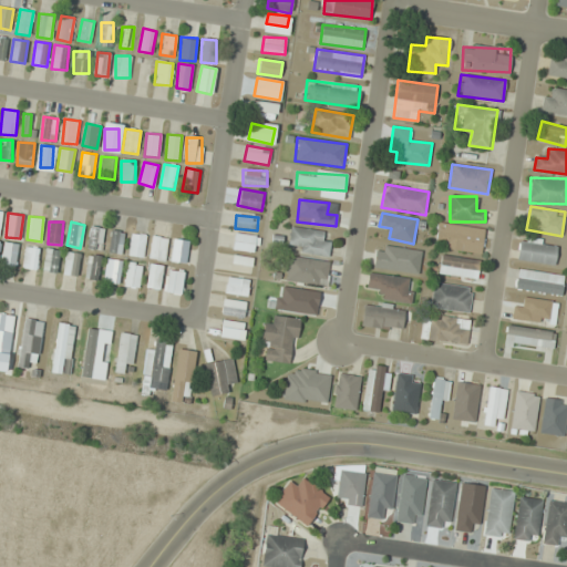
[(435,248),(482,253),(484,228),(439,224),(435,248)]
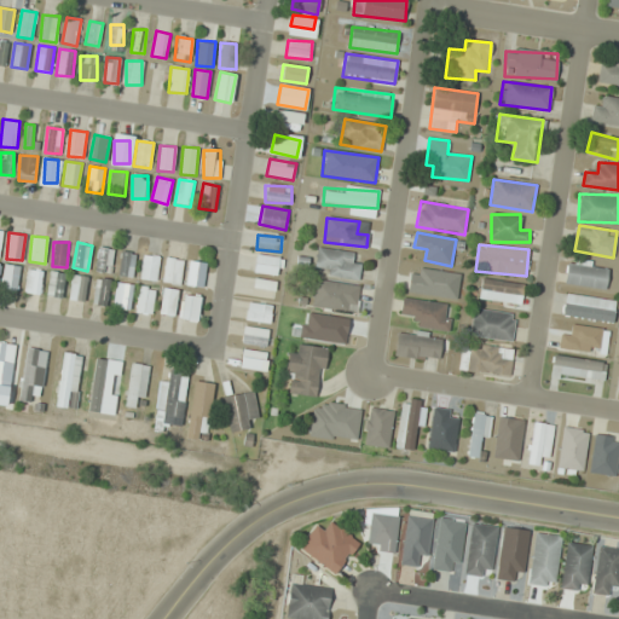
[(113,248),(98,247),(97,272),(111,273),(113,248)]
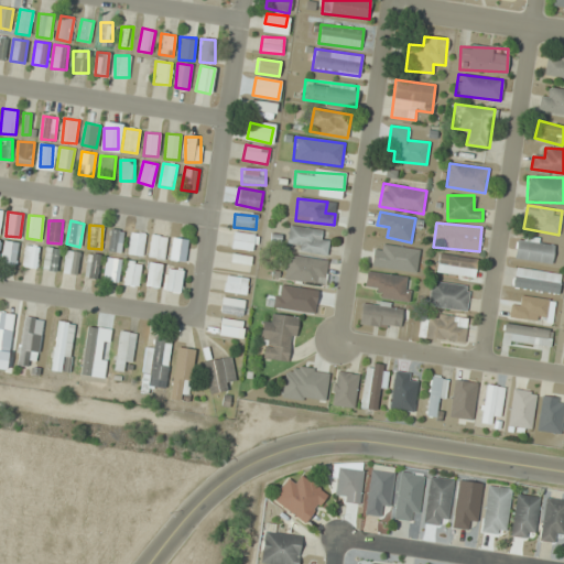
[(323,239),(324,230),(289,226),(286,249),(327,253),(328,239),(323,239)]
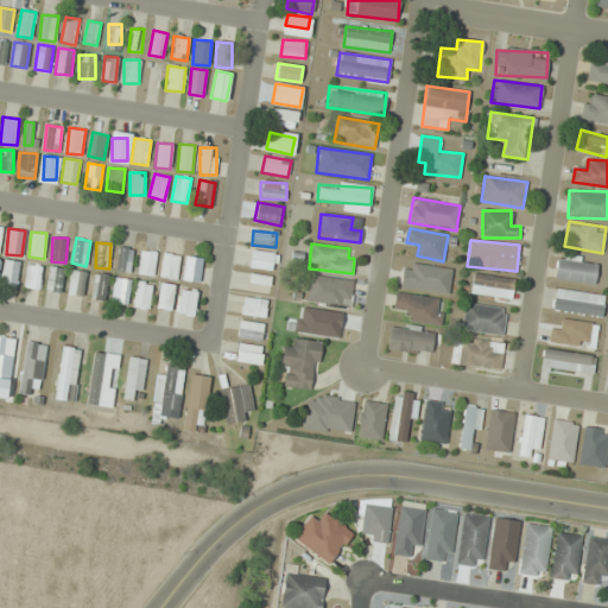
[(118,272),(132,272),(132,248),(118,248),(118,272)]
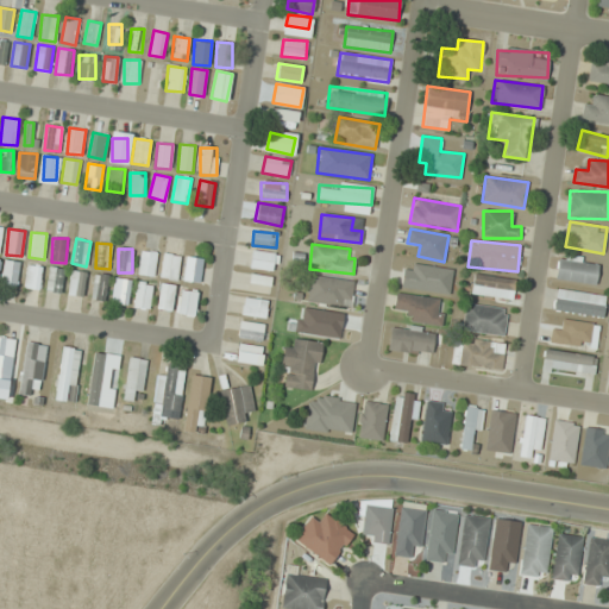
[(154,276),(157,252),(140,251),(138,275),(154,276)]
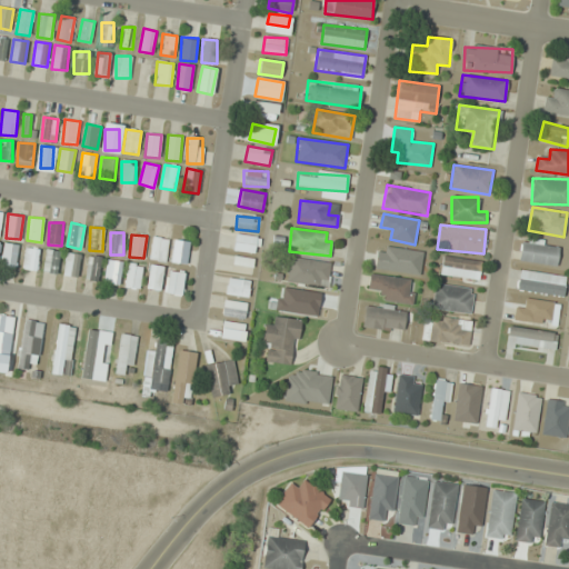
[(259,236),(233,235),(232,251),(258,252),(259,236)]
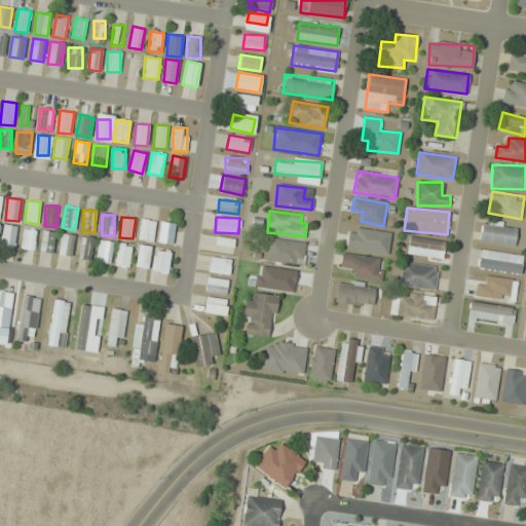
[(155,221),(141,219),(138,240),(153,242),(155,221)]
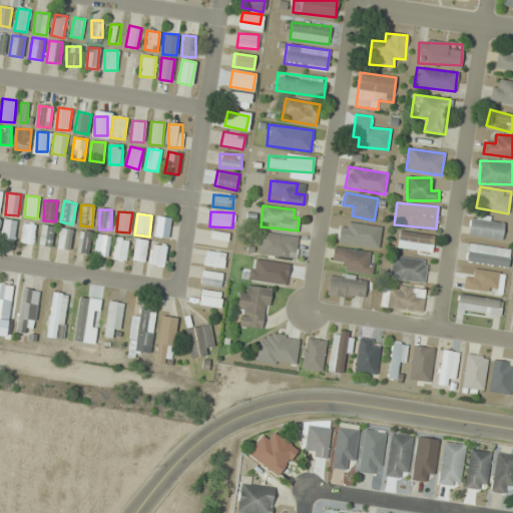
[(504,218),(470,214),(467,234),(502,238),(504,218)]
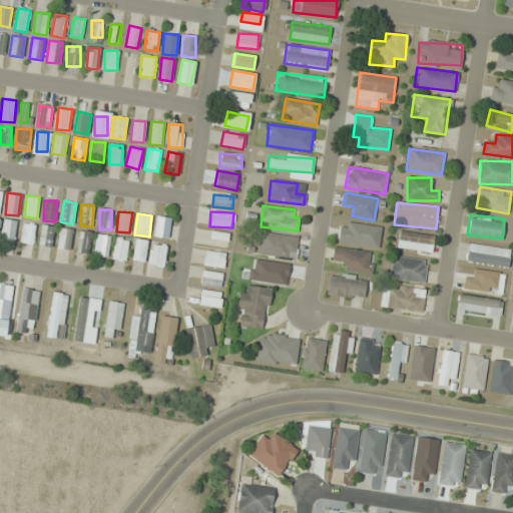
[(167,237),(168,216),(156,216),(155,237),(167,237)]
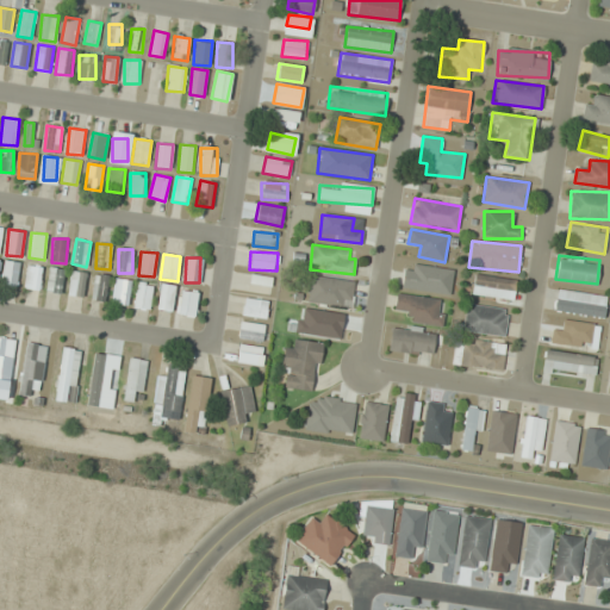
[(2,287),(18,287),(19,262),(4,261),(2,287)]
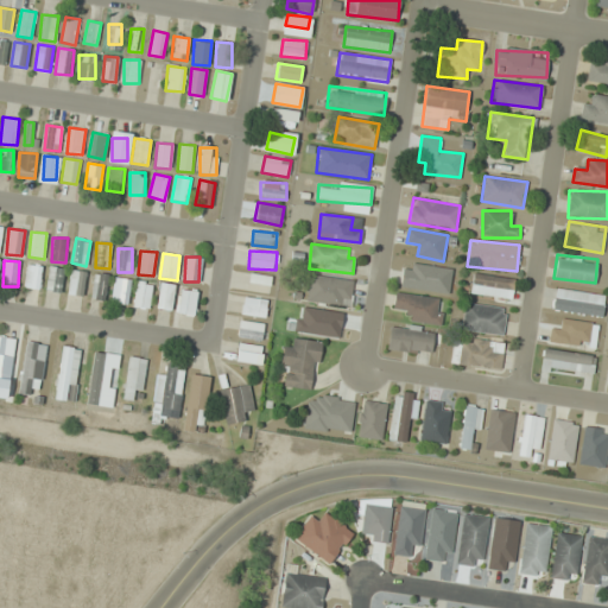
[(400,287),(448,293),(451,268),(404,263),(400,287)]
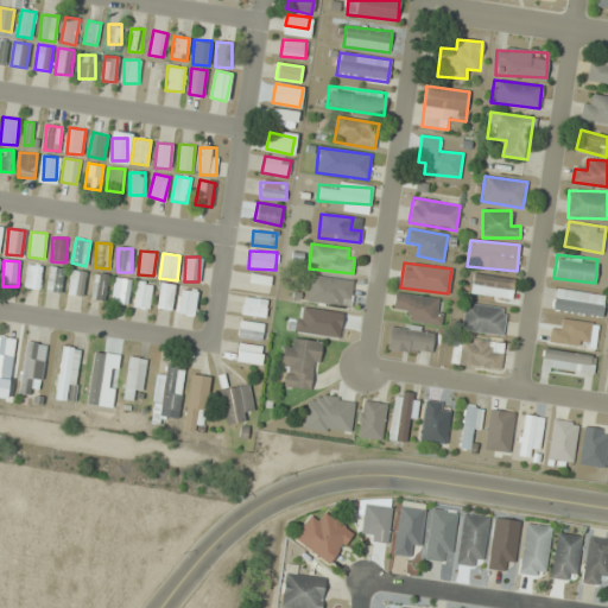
[(25,289),(40,290),(43,265),(26,265),(25,289)]
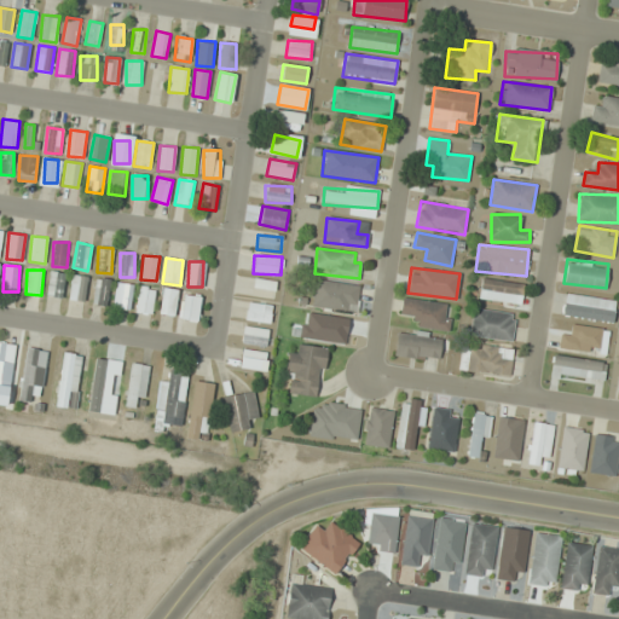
[(46,295),(61,299),(67,275),(51,271),(46,295)]
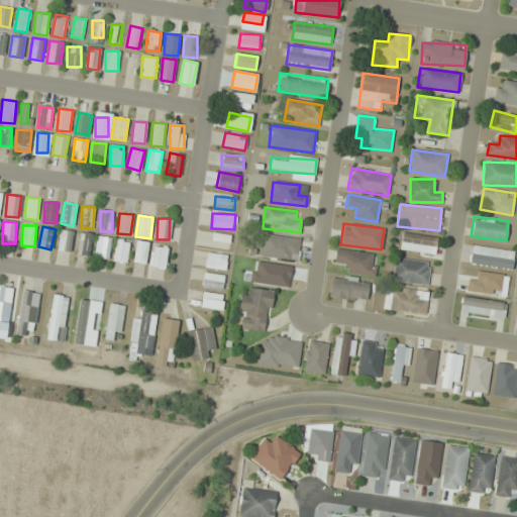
[(71,251),(73,230),(60,229),(58,250),(71,251)]
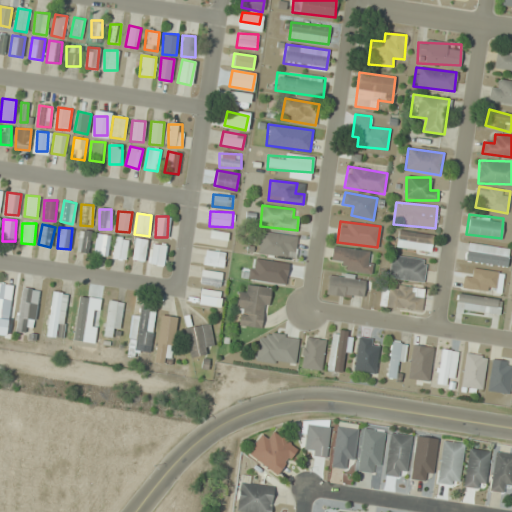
[(78,252),(88,253),(91,231),(80,230),(78,252)]
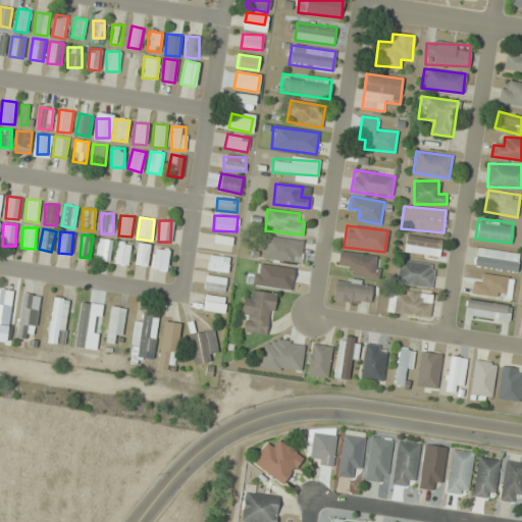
[(230,252),(232,237),(213,236),(212,250),(230,252)]
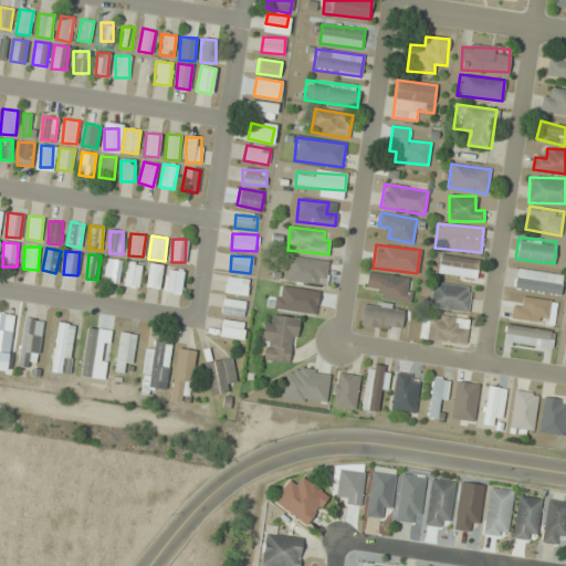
[(325,285),(328,262),(289,255),(285,280),(325,285)]
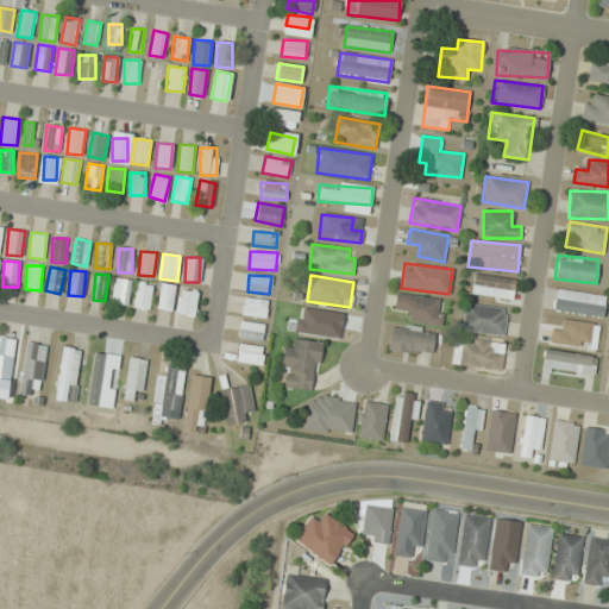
[(515,280),(473,275),(472,295),(513,300),(515,280)]
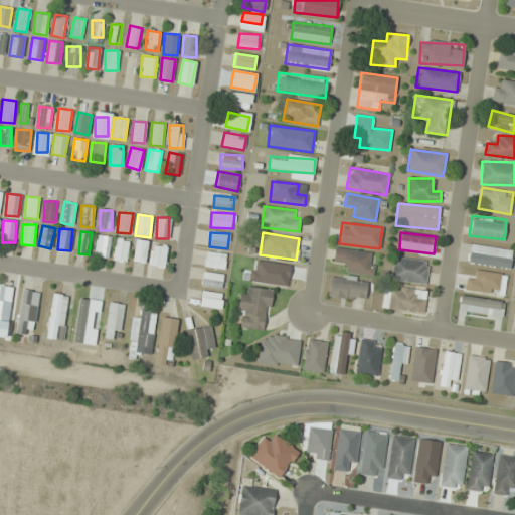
[(108,256),(111,236),(97,235),(95,255),(108,256)]
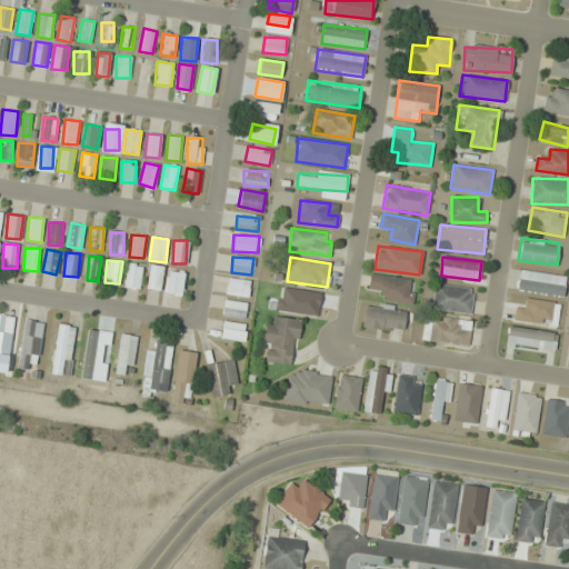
[(140,288),(143,265),(128,263),(125,287),(140,288)]
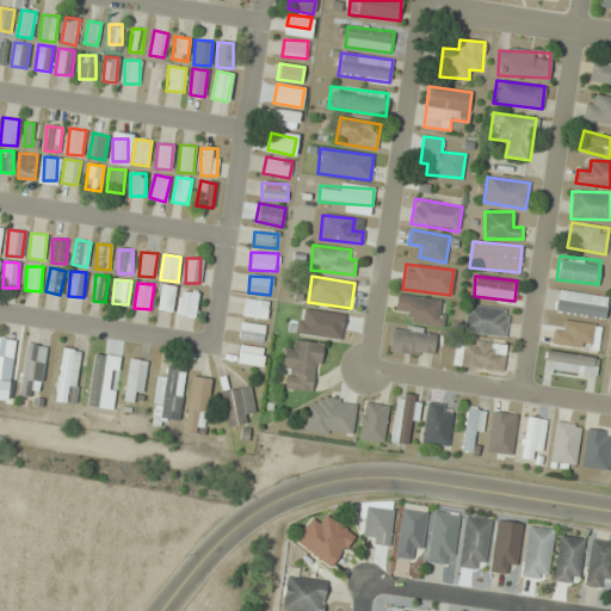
[(158,310),(173,312),(176,287),(161,284),(158,310)]
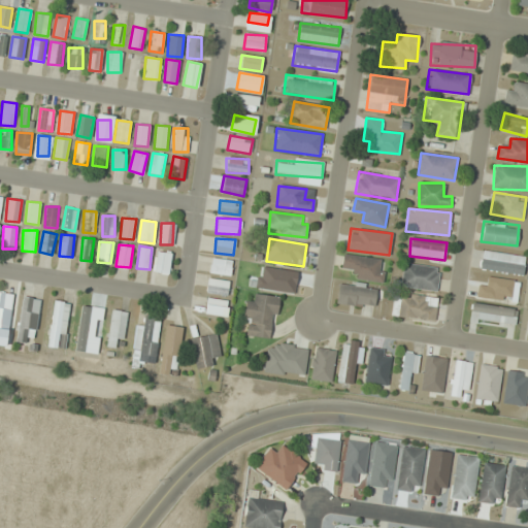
[(522,275),(525,257),(483,250),(480,268),(522,275)]
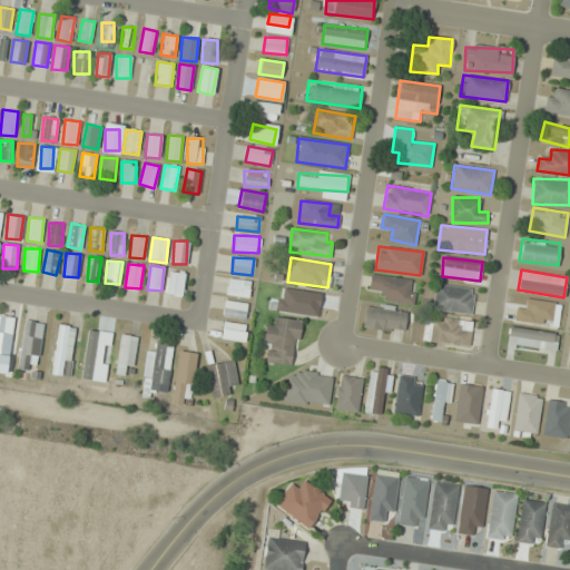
[(186,274),(172,271),(166,293),(182,296),(186,274)]
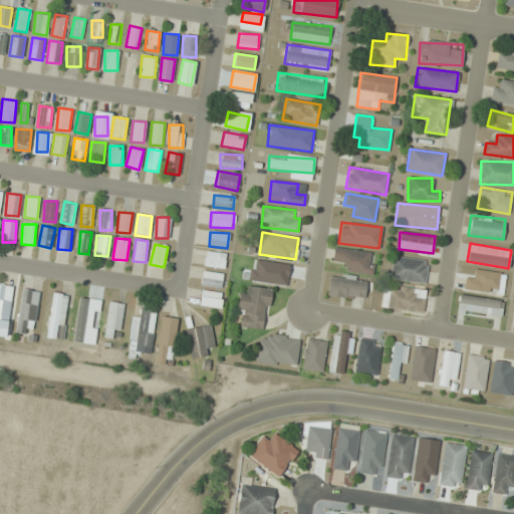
[(375,253),(334,247),(333,259),(342,261),(341,270),(372,274),(375,253)]
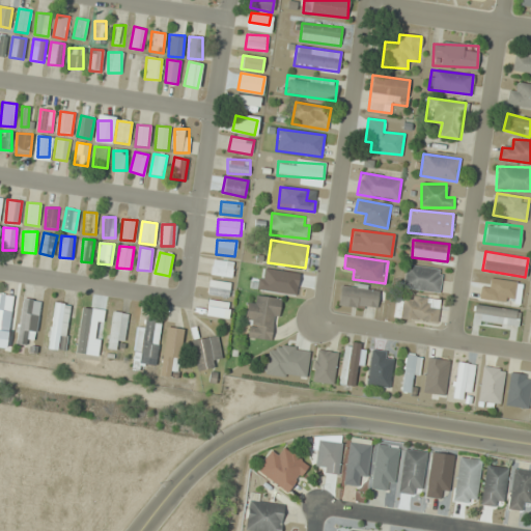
[(232,278),(233,262),(212,259),(210,275),(232,278)]
